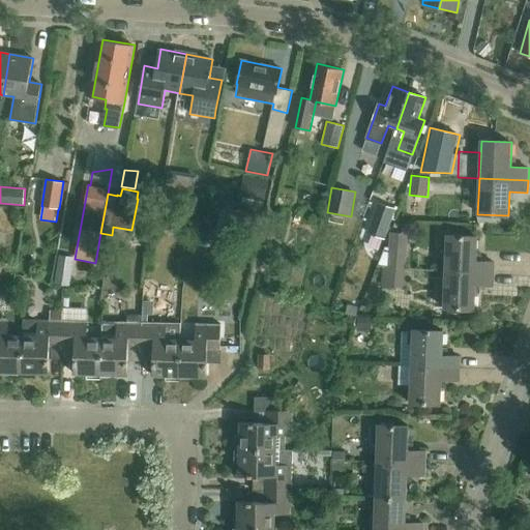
[(377,202),(366,233),(385,239),(395,208),(377,202)]
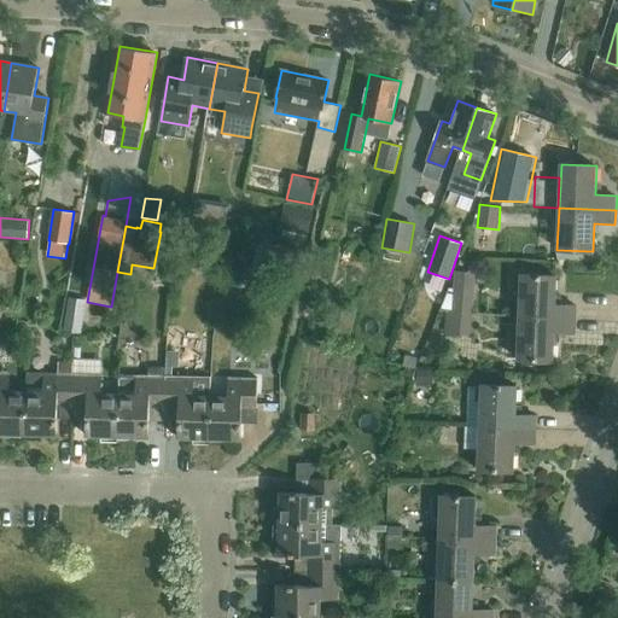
[(298,248),(267,243),(263,269),(295,274),(298,248)]
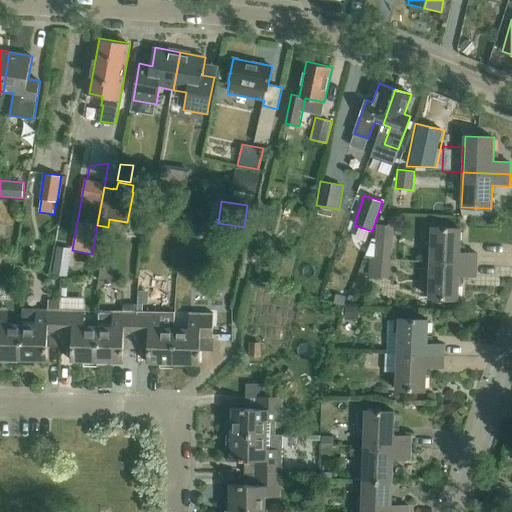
[(430,262),(476,265),(476,254),(459,253),(460,228),(431,227),(430,262)]
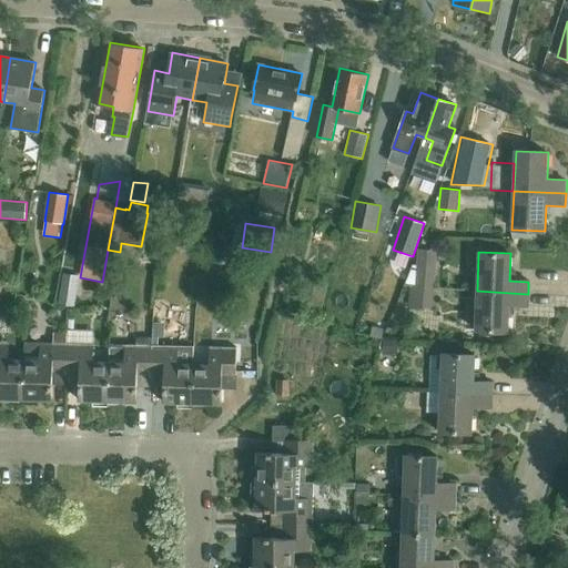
[(411,287),(435,288),(436,266),(416,265),(415,286),(411,285),(411,287)]
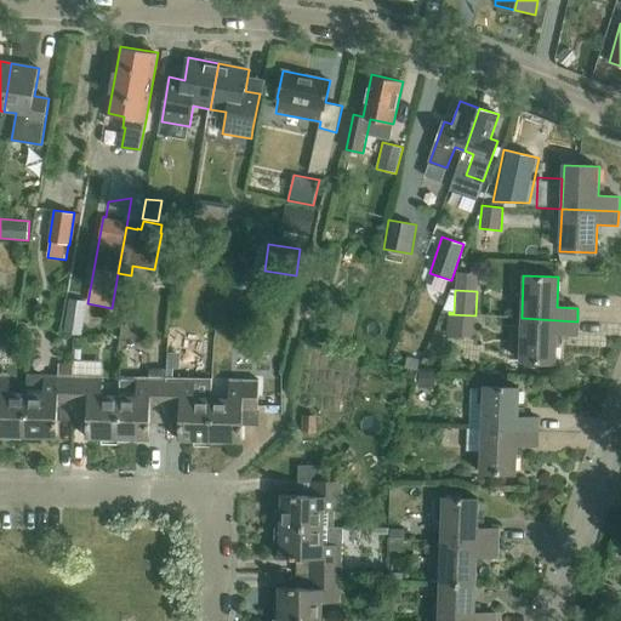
[(69,300),(64,331),(81,334),(86,302),(69,300)]
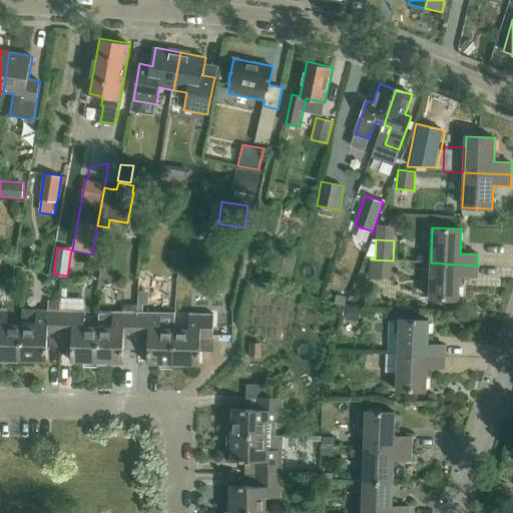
[(393,261),(371,260),(369,278),(391,279),(393,261)]
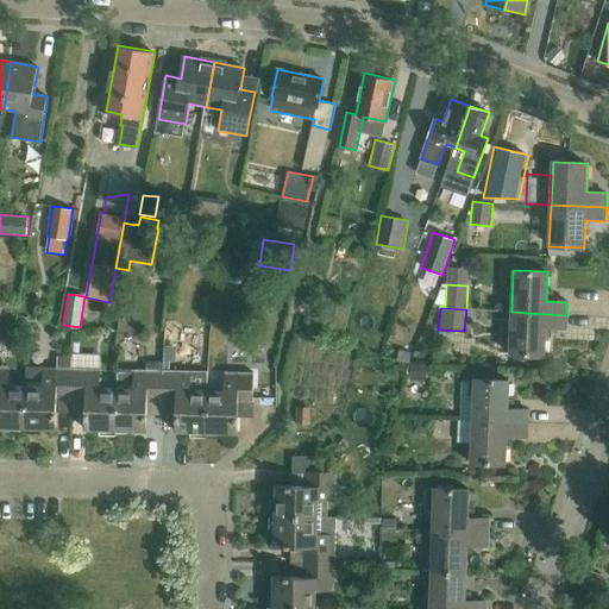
[(566,315),(512,312),(509,355),(544,356),(545,328),(565,330),(566,315)]
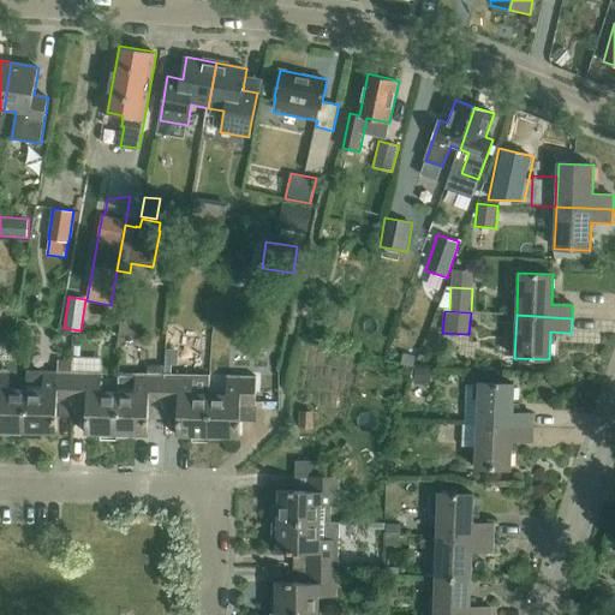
[(416,368),(416,382),(431,383),(431,368),(416,368)]
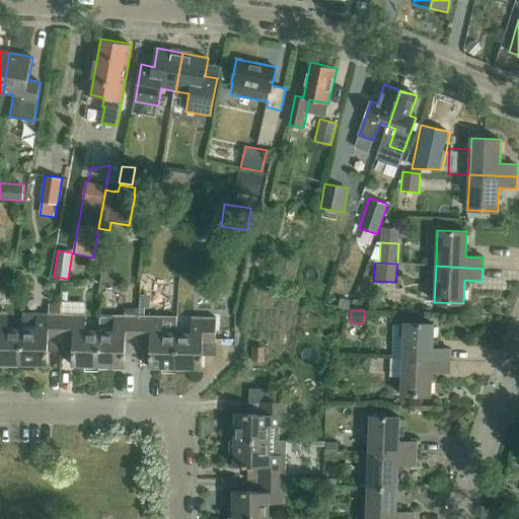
[(61,340),(62,314),(22,313),(22,329),(21,365),(48,366),(49,339),(61,340)]
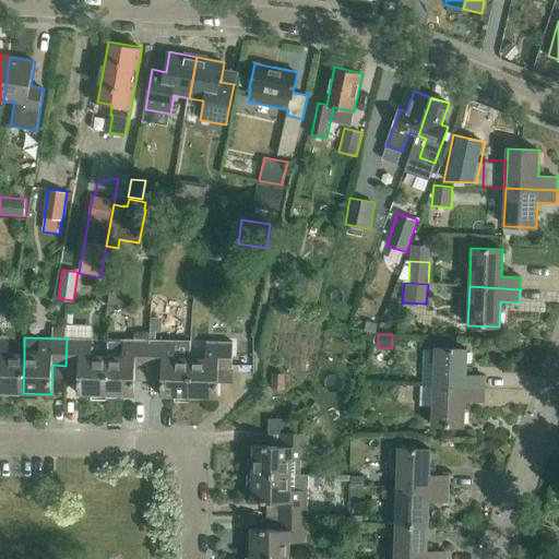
[(67,339),(66,366),(79,366),(78,394),(107,395),(108,357),(93,356),(93,348),(82,347),(82,340),(67,339)]
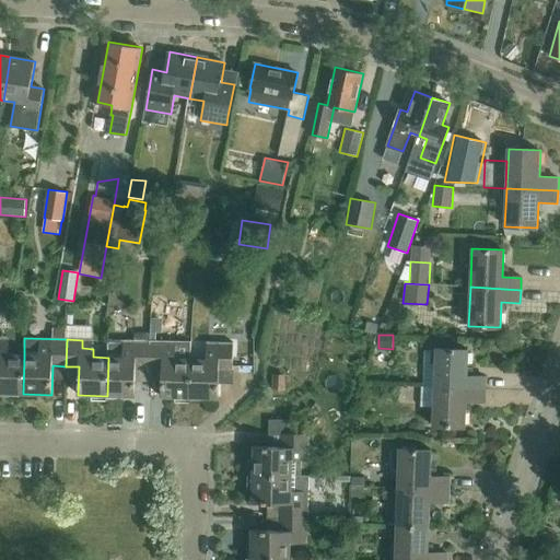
[(108,358),(107,396),(135,397),(136,368),(151,369),(152,341),(109,339),(108,358)]
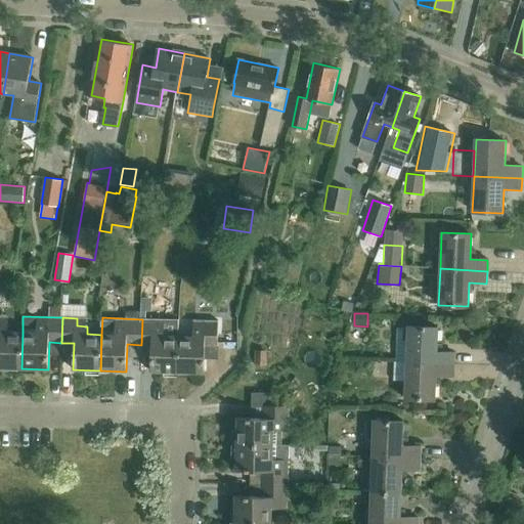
[(142,319),(141,345),(151,345),(150,372),(179,373),(180,337),(166,337),(166,319),(142,319)]
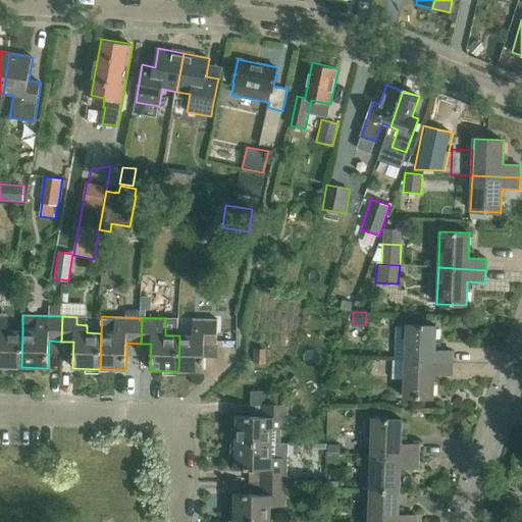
[(179,335),(178,371),(204,372),(204,346),(218,346),(219,320),(206,319),(206,327),(195,327),(194,336),(179,335)]
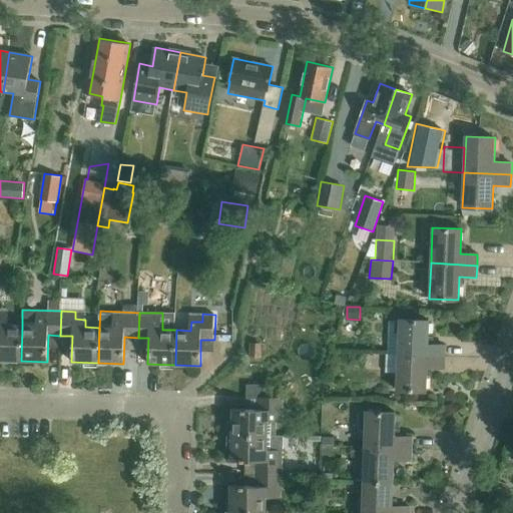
[(221,327),(233,328),(233,317),(233,316),(221,315),(221,327)]
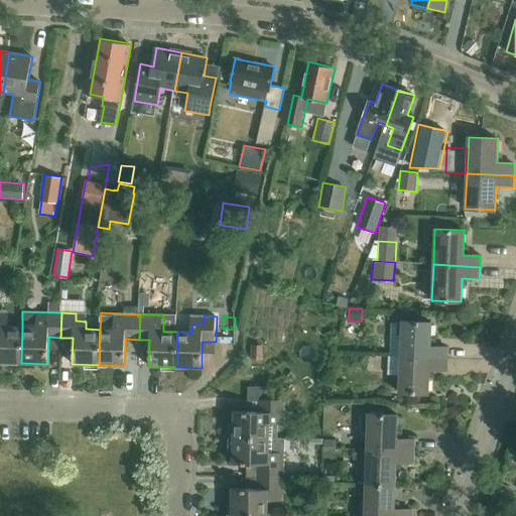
[(0,362),(21,363),(22,328),(9,328),(9,318),(0,317),(0,362)]
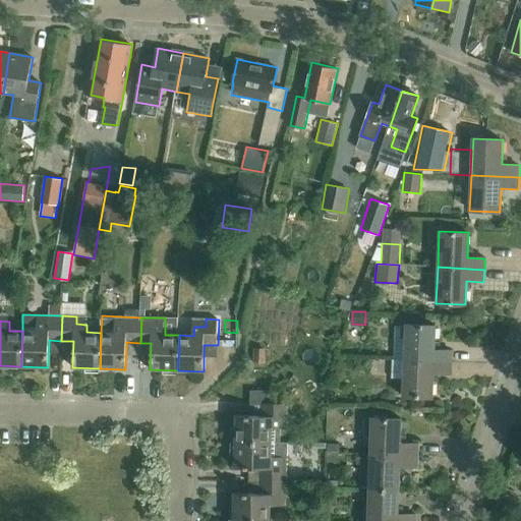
[(403,361),(450,363),(451,351),(433,350),(435,326),(405,325),(403,361)]
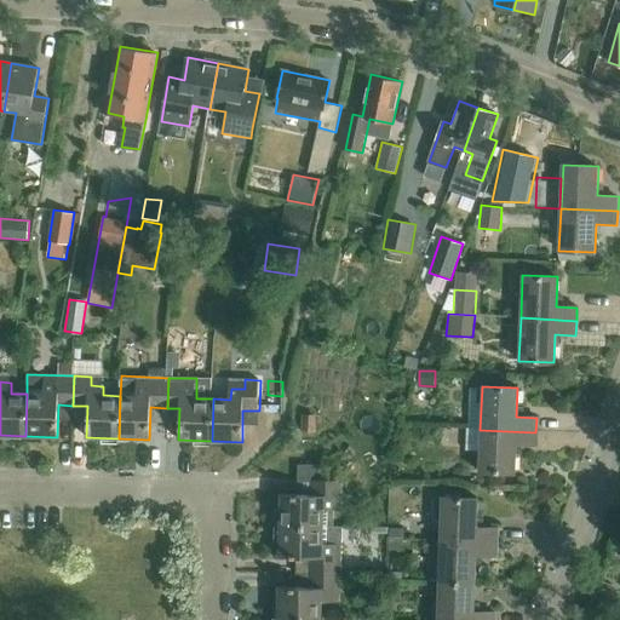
[(316,431),(317,414),(303,414),(303,431),(316,431)]
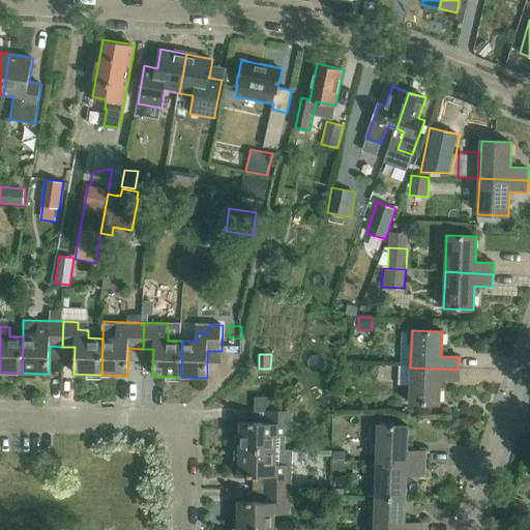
[(458,370),(410,367),(409,404),(439,405),(441,380),(458,381),(458,370)]
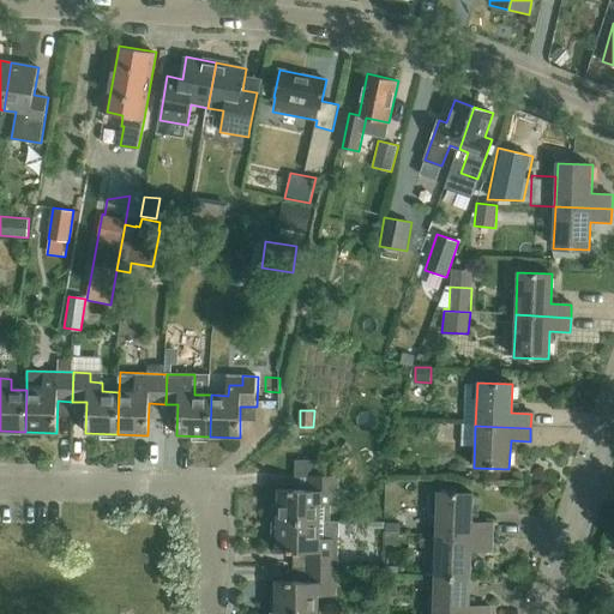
[(277,521),(331,522),(331,505),(339,505),(341,476),(309,476),(309,491),(278,491),(277,521)]
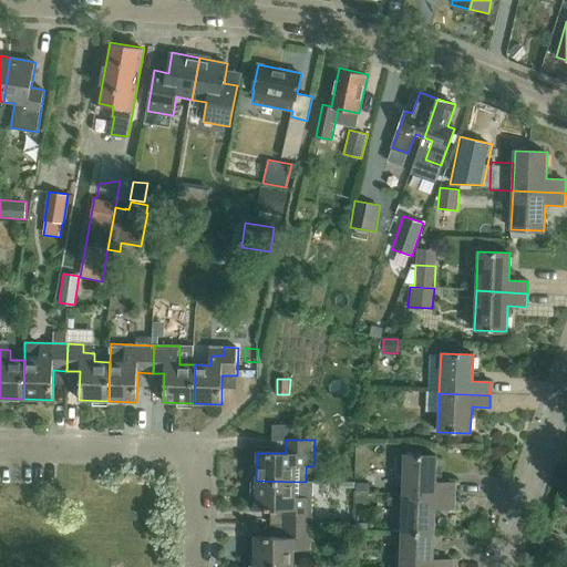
[(403,495),(454,496),(454,484),(435,483),(436,456),(397,455),(395,474),(403,475),(403,495)]
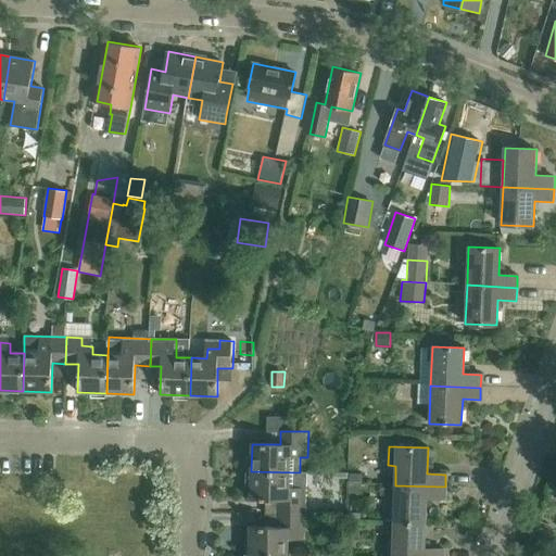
[(278,514),(348,514),(348,496),(315,496),(315,503),(306,502),(307,472),(300,472),(251,471),(251,501),(279,501),(278,514)]
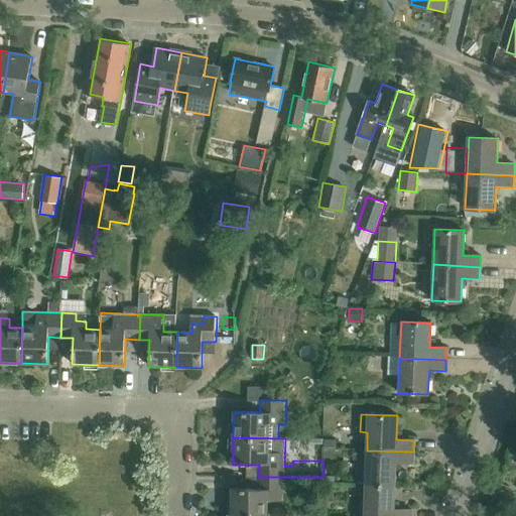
[(365,485),(395,486),(395,463),(413,463),(413,452),(367,450),(365,485)]
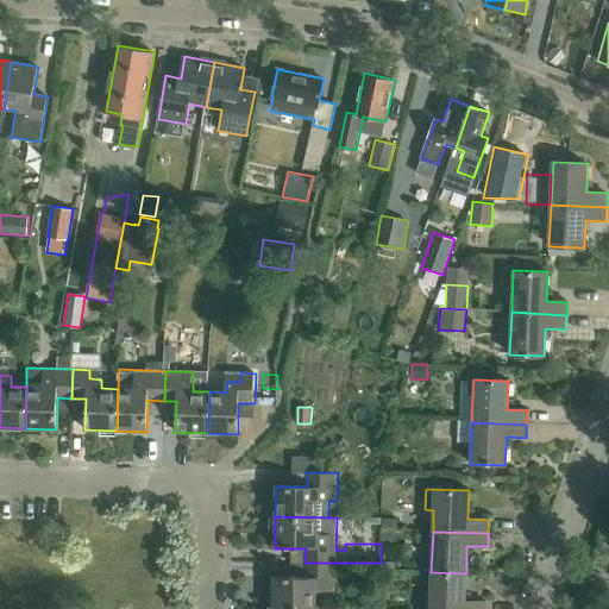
[(274,607),(315,608),(315,591),(326,591),(326,578),(336,578),(336,563),(305,563),(305,578),(275,577),(274,607)]
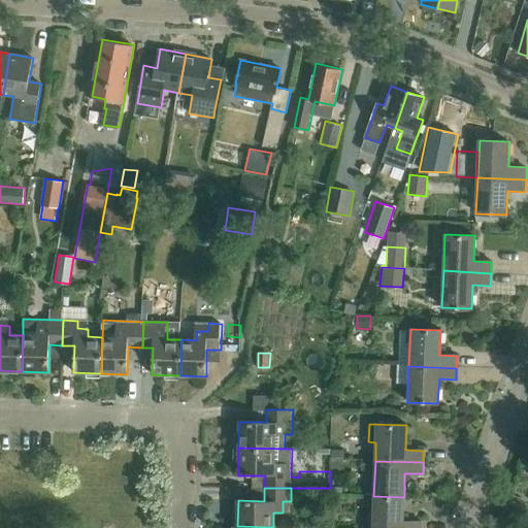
[(524,499),(512,495),(507,507),(520,512),(524,499)]
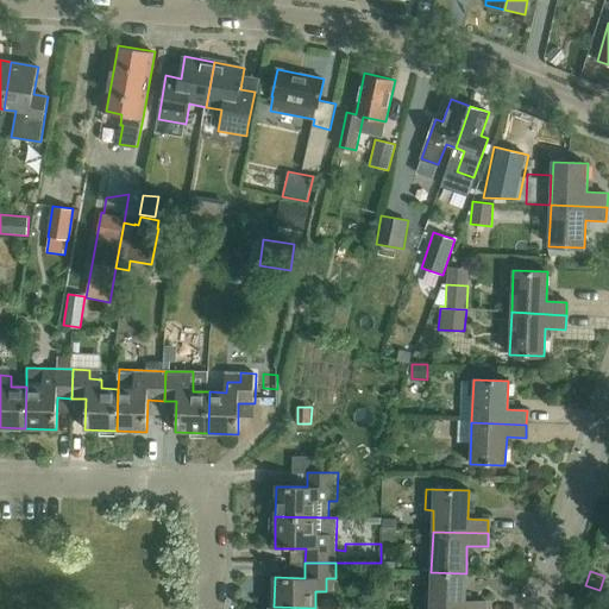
[(466,573),(431,572),(429,608),(484,608),(485,602),(465,602),(466,573)]
